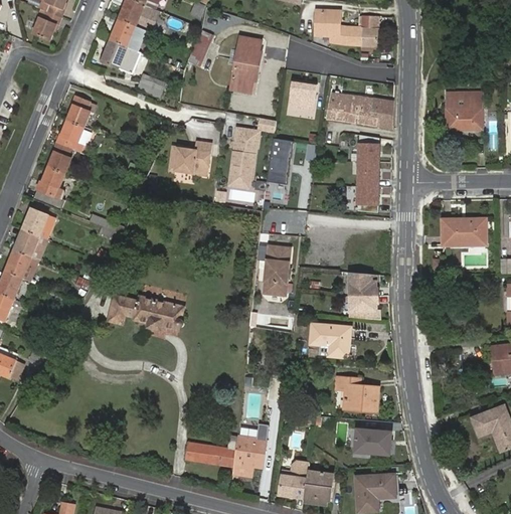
[(63,7),(65,0),(24,0),(40,6),(47,9),(62,15),(65,8),(63,7)]
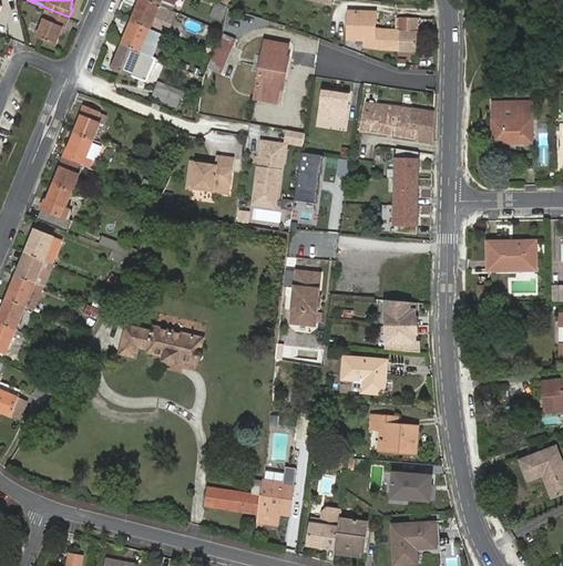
[(150,29),(159,6),(144,0),(139,0),(131,21),(150,29)]
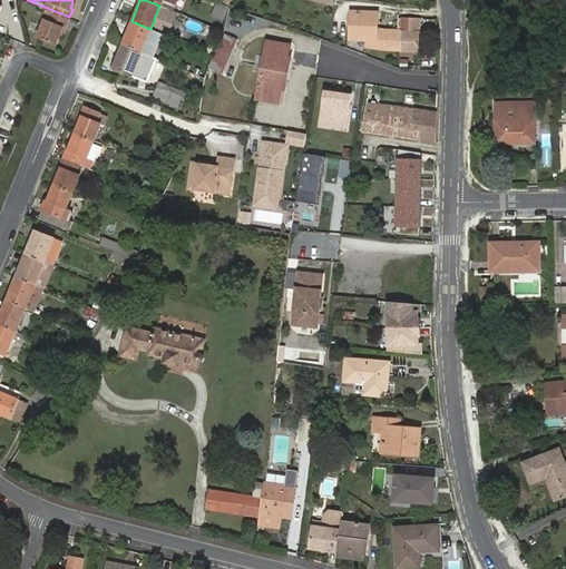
[(171,10),(174,0),(145,0),(159,6),(171,10)]
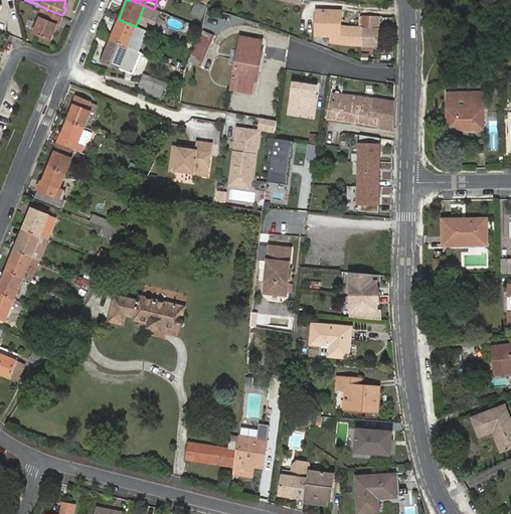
[(200,16),(202,4),(193,3),(191,14),(200,16)]
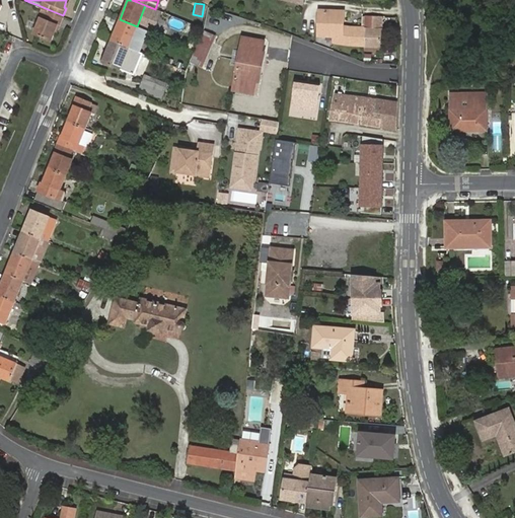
[(59,23),(63,15),(48,9),(45,17),(41,16),(34,31),(51,38),(57,22),(59,23)]
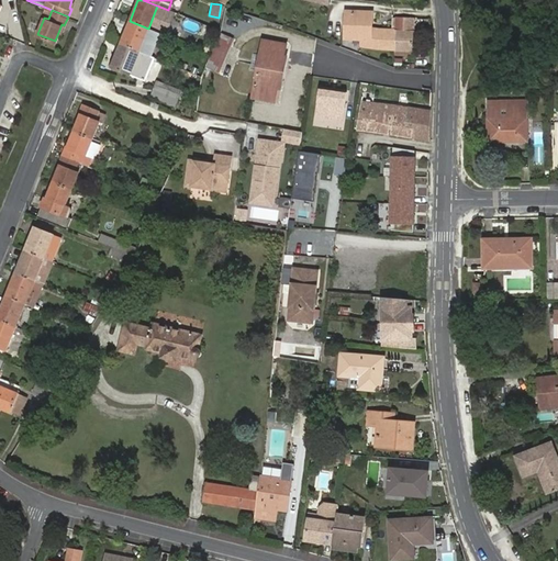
[(366,22),(368,22),(369,12),(345,11),(343,37),(357,38),(357,46),(374,49),(410,51),(411,19),(390,17),(390,27),(370,26),(366,26),(366,22)]
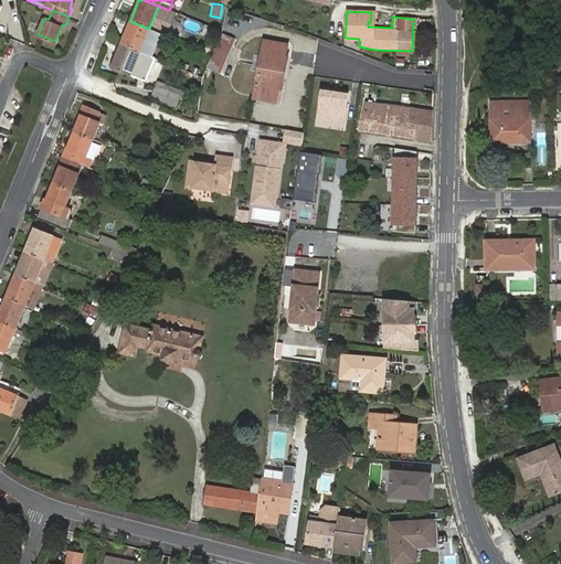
[(140,51),(149,29),(130,21),(120,44),(140,51)]
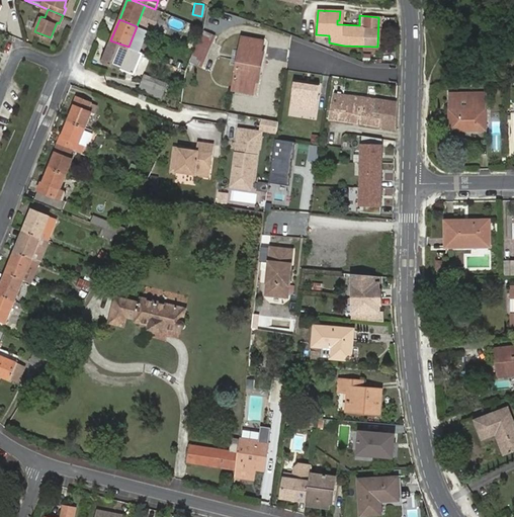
[(237,36),(228,83),(247,87),(249,80),(250,72),(253,72),(257,52),(255,51),(257,41),(237,36)]
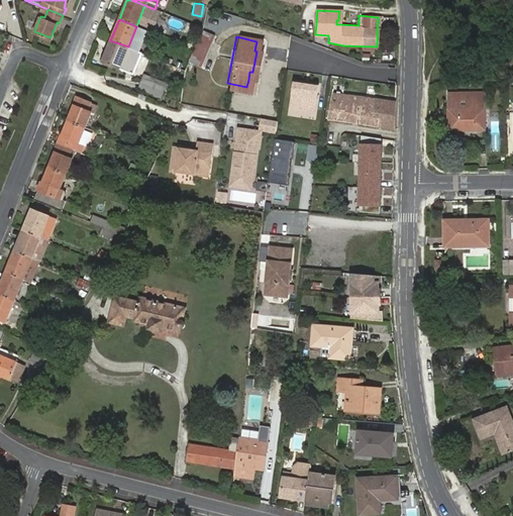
[(132,74),(141,52),(128,46),(110,40),(102,61),(132,74)]
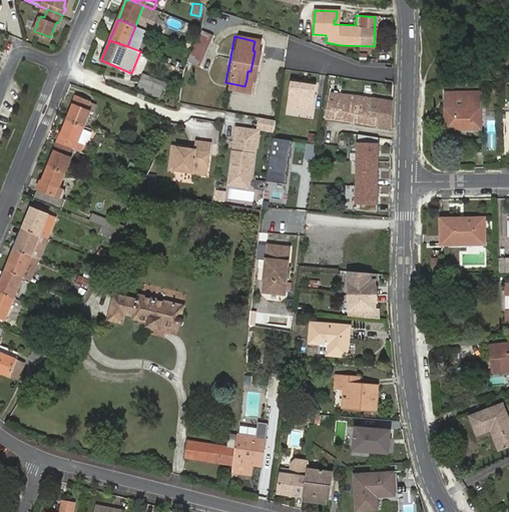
[(208,48),(198,44),(192,57),(202,62),(208,48)]
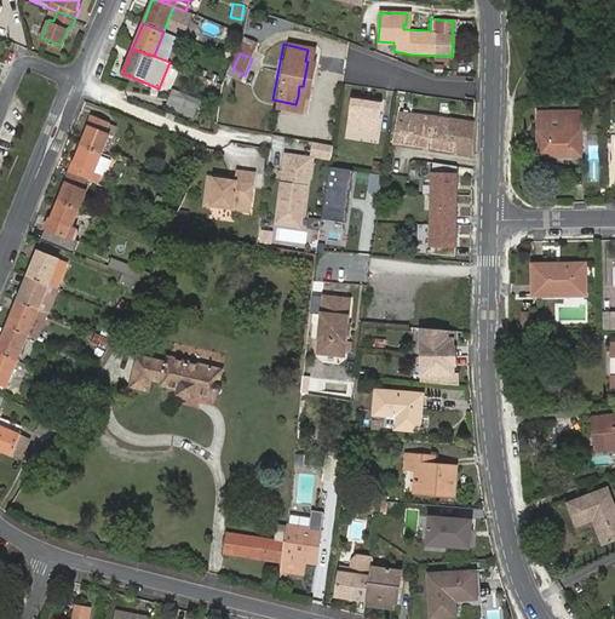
[(173,82),(170,95),(193,103),(197,91),(173,82)]
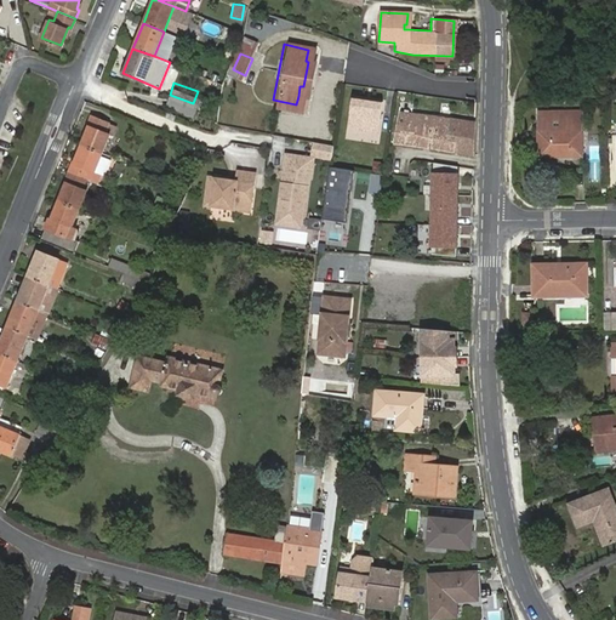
[(376,101),(348,97),(343,128),(371,131),(376,101)]
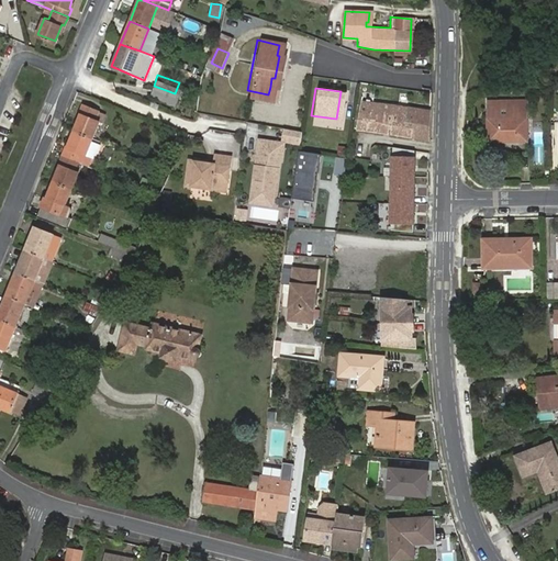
[(268,94),(247,90),(246,96),(267,100),(268,94)]
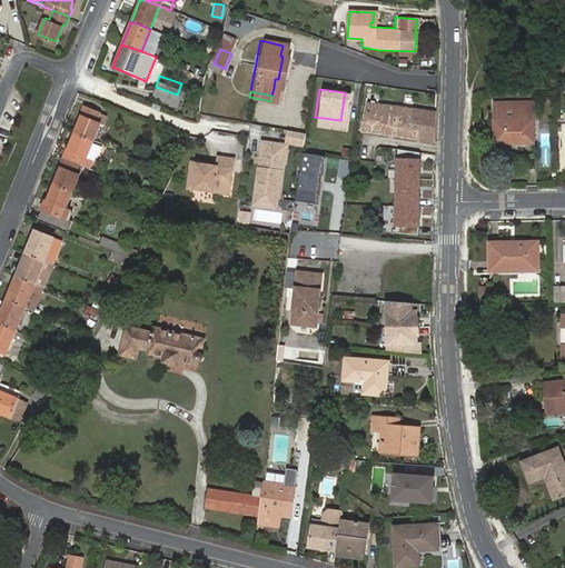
[(493,119),(493,139),(508,139),(508,141),(531,141),(531,119),(531,101),(492,102),(493,119)]
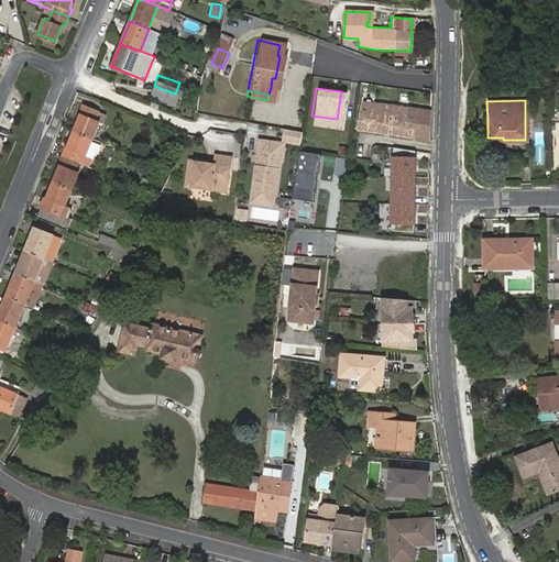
[(385,103),(360,102),(355,130),(426,140),(427,111),(385,103)]
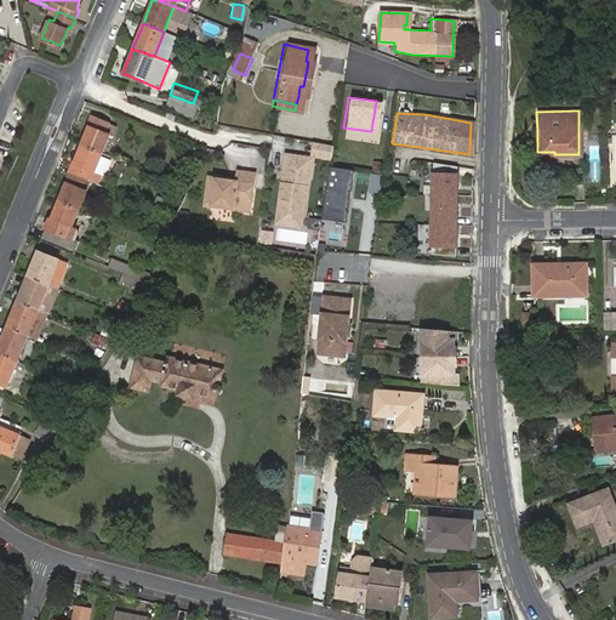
[(81,143),(102,152),(109,134),(104,131),(108,123),(90,115),(86,125),(89,125),(81,143)]
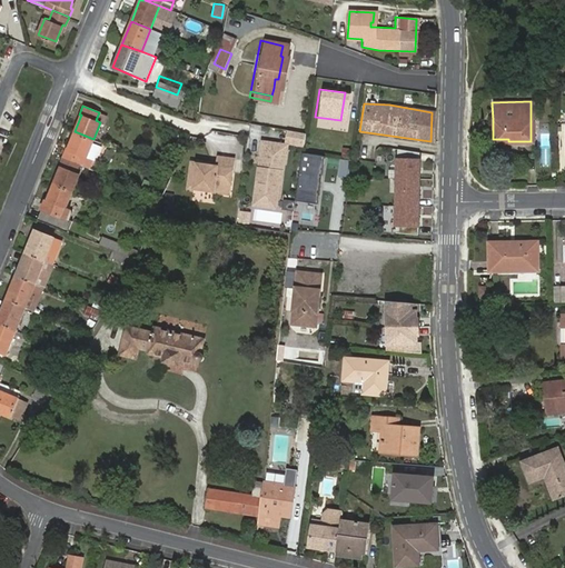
[(303,131),(284,129),(281,141),(299,145),(303,131)]
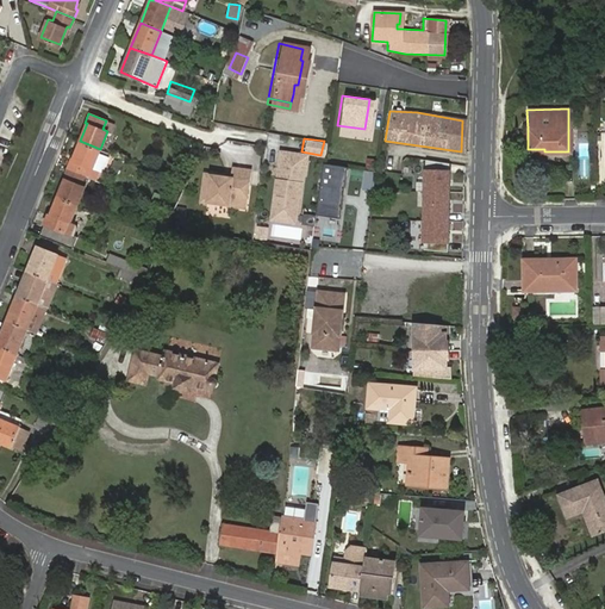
[(93,167),(100,149),(80,141),(73,159),(72,157),(67,168),(85,174),(88,166),(93,167)]
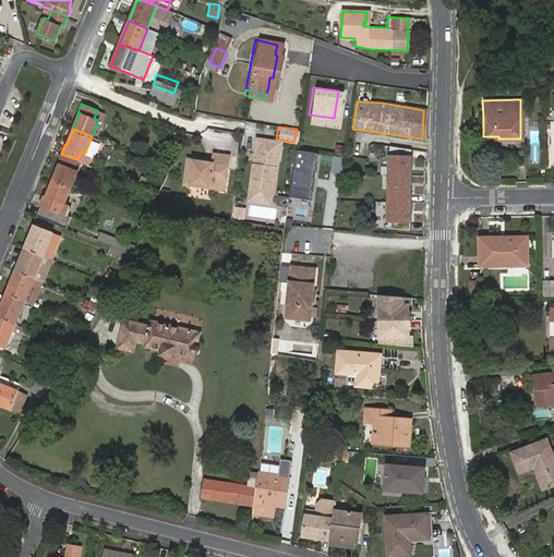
[(274,144),(253,141),(243,191),(264,195),(274,144)]
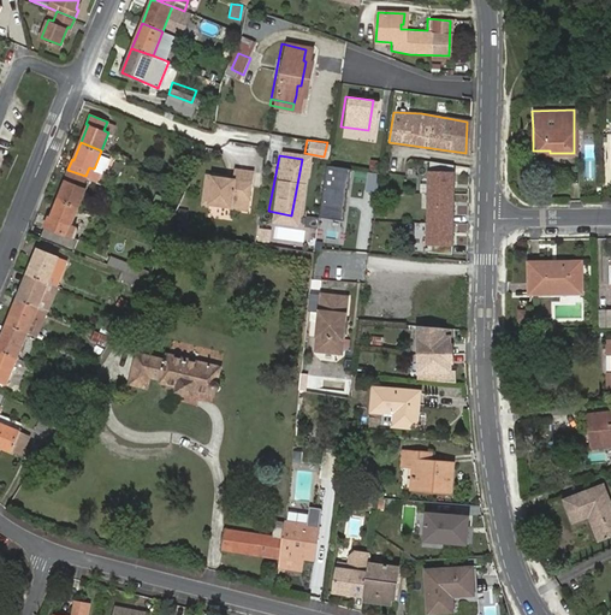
[(375,171),(378,159),(368,158),(366,169),(375,171)]
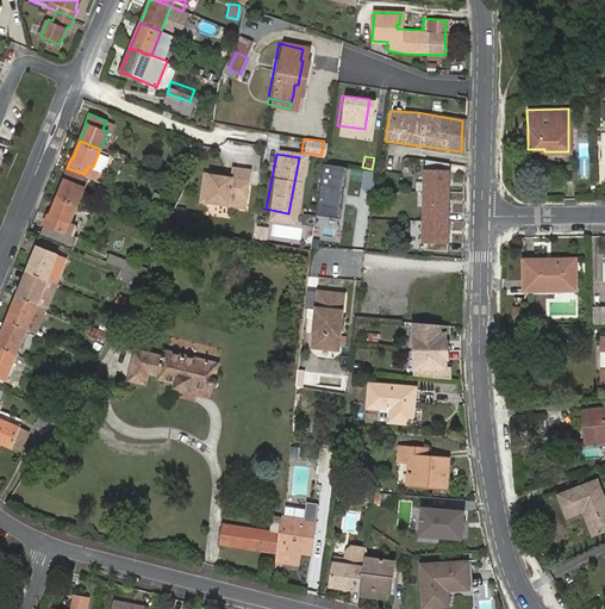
[(348,168),(324,165),(317,215),(340,218),(348,168)]
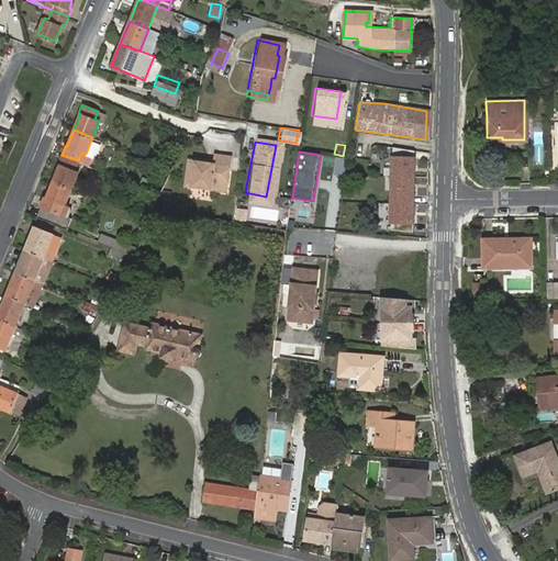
[(186,170),(183,182),(219,189),(224,155),(210,153),(209,161),(183,156),(180,169),(186,170)]
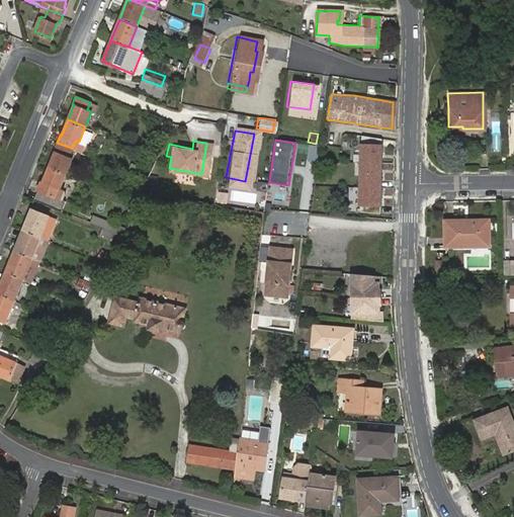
[(384,142),(359,141),(358,204),(388,205),(389,185),(383,185),(384,142)]
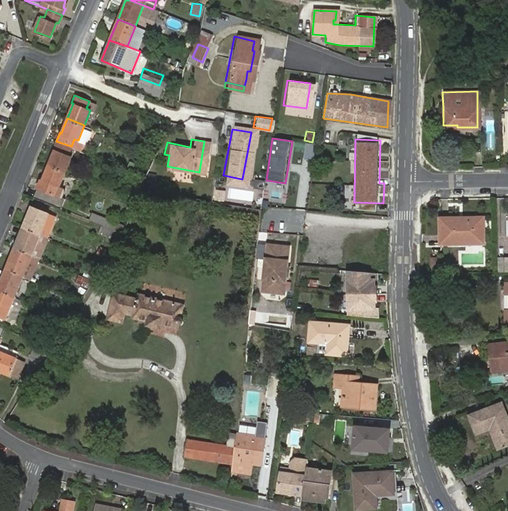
[(67,155),(71,146),(56,141),(52,149),(54,149),(48,164),(65,171),(71,156),(67,155)]
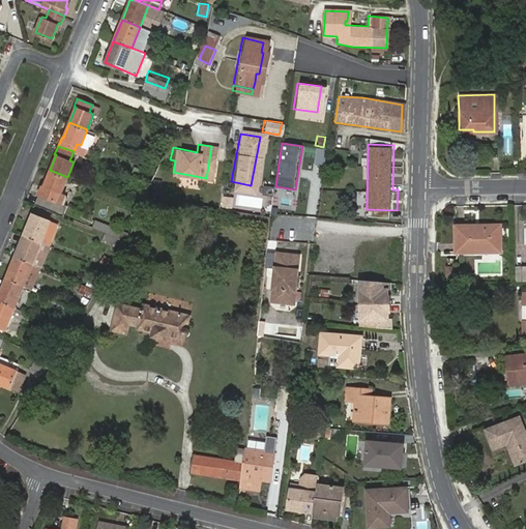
[(61,193),(67,177),(50,170),(44,185),(42,185),(38,194),(54,200),(57,192),(61,193)]
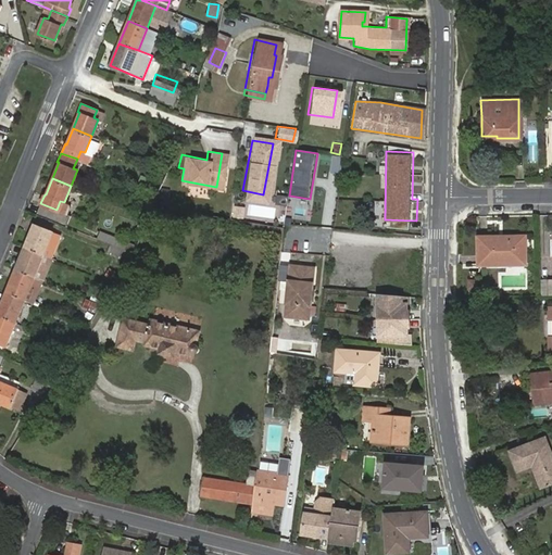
[(37,213),(66,225),(72,213),(66,212),(69,204),(64,202),(60,201),(57,210),(40,203),(37,213)]
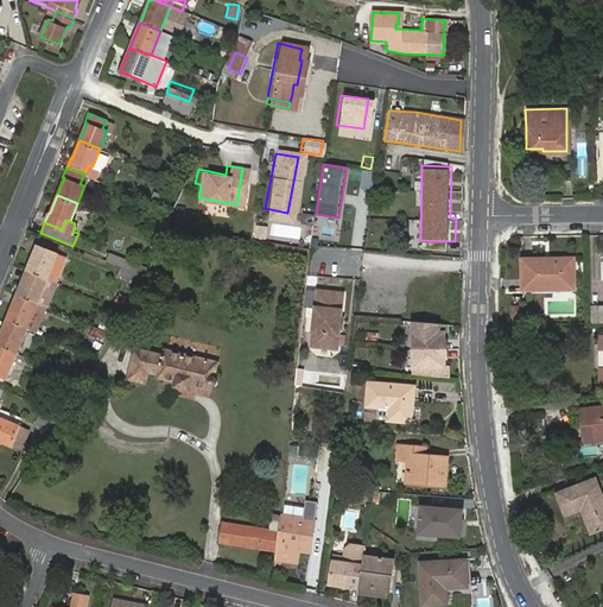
[(39,273),(59,282),(69,255),(49,248),(39,273)]
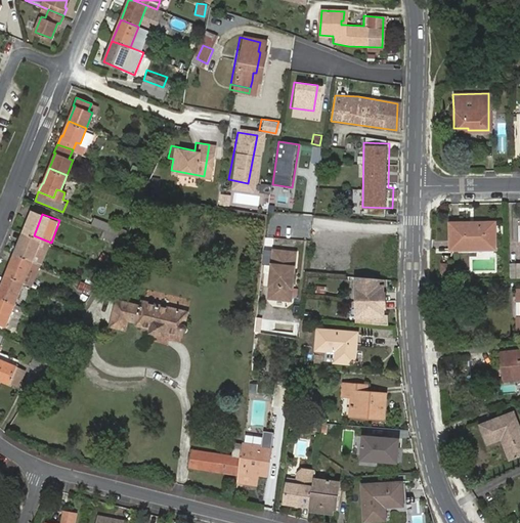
[(91,217),(89,224),(100,228),(97,238),(119,247),(125,229),(91,217)]
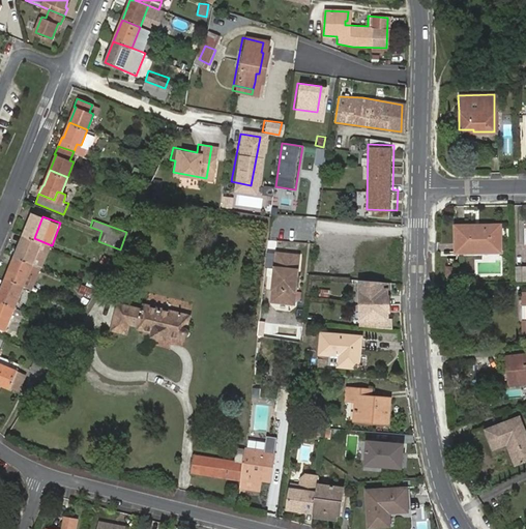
[(71,228),(60,223),(52,245),(62,250),(71,228)]
